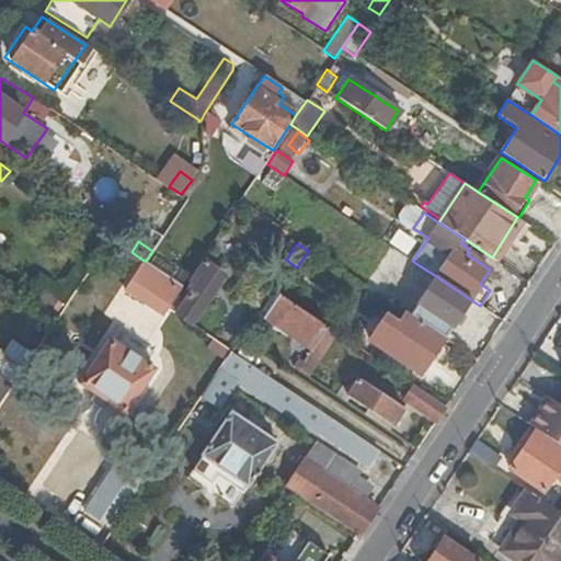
[(142,260),(128,282),(168,308),(182,286),(146,261),(142,260)]
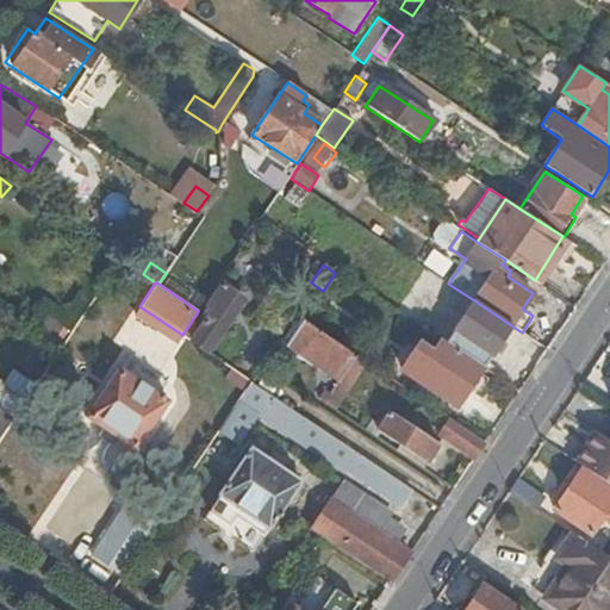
[(468,310),(474,300),(447,282),(440,292),(468,310)]
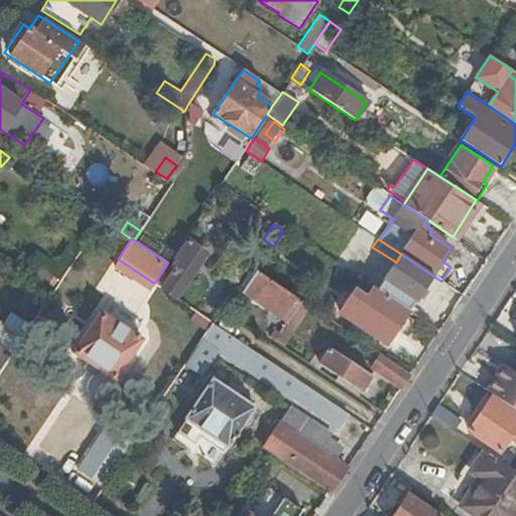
[(158,286),(176,297),(200,260),(183,249),(158,286)]
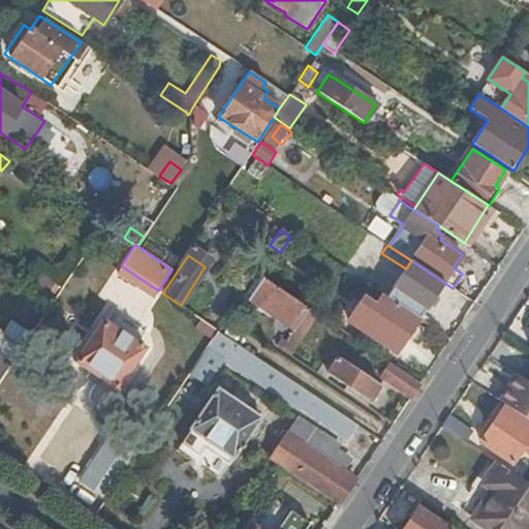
[(439,288),(443,282),(411,260),(406,269),(394,287),(395,289),(392,293),(400,299),(403,293),(425,309),(428,305),(439,288)]
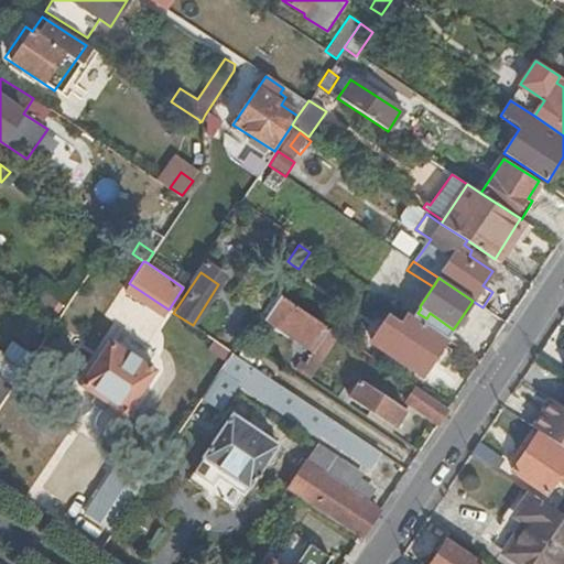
[(169,310),(129,283),(125,290),(165,315),(169,310)]
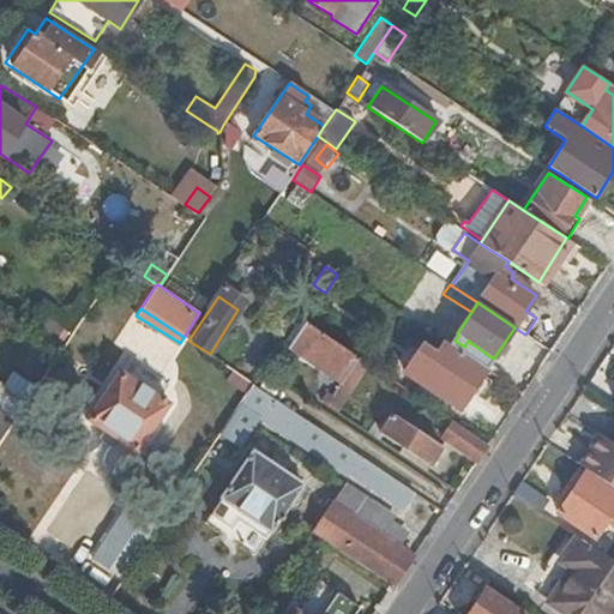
[(344,380),(359,357),(306,323),(290,344),(344,380)]
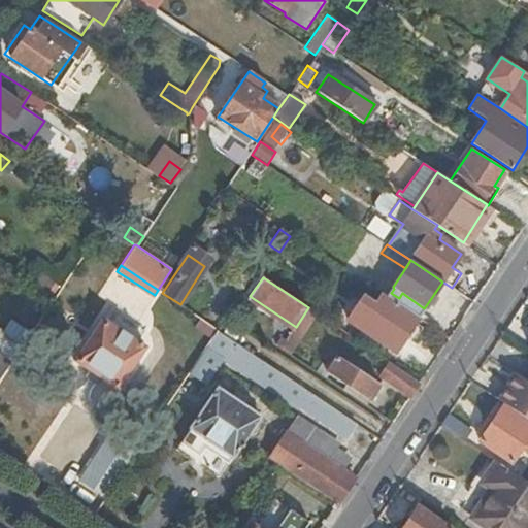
[(395,350),(418,317),(383,293),(375,304),(363,297),(349,319),(395,350)]
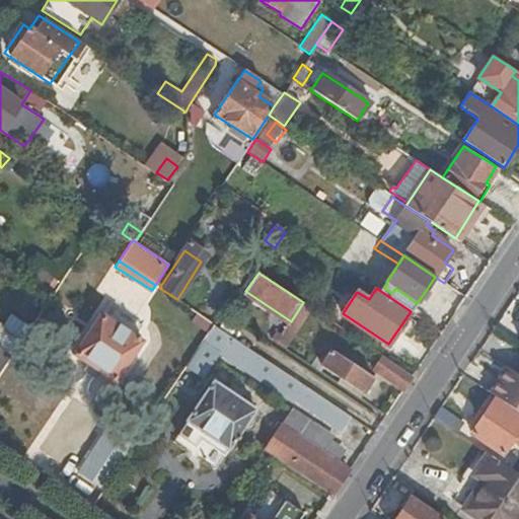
[(286,348),(312,308),(303,302),(291,321),(282,334),(277,341),(286,348)]
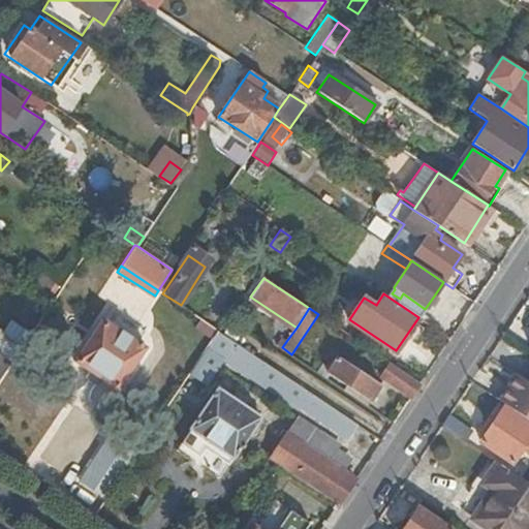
[(147,348),(102,319),(74,363),(118,391),(147,348)]
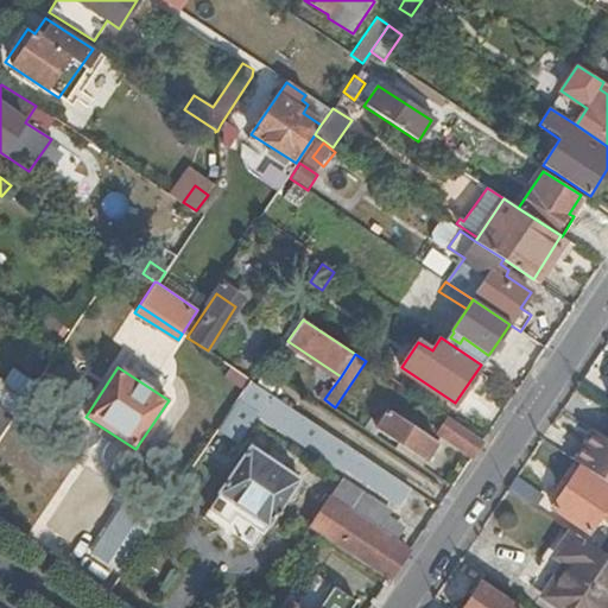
[(0,437),(25,400),(5,386),(5,379),(0,375),(0,437)]
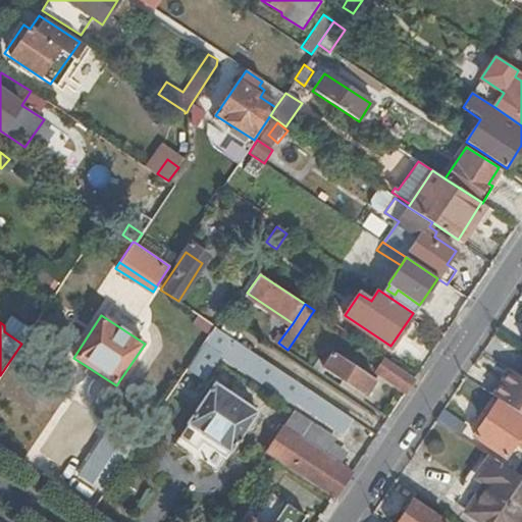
[(216,328),(189,370),(205,380),(222,355),(298,405),(301,402),(343,431),(351,417),(216,328)]
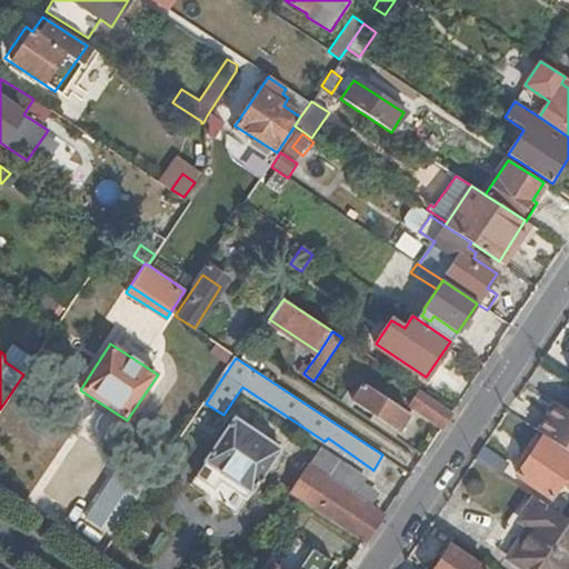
[(297,370),(303,373),(309,366),(303,361),(297,370)]
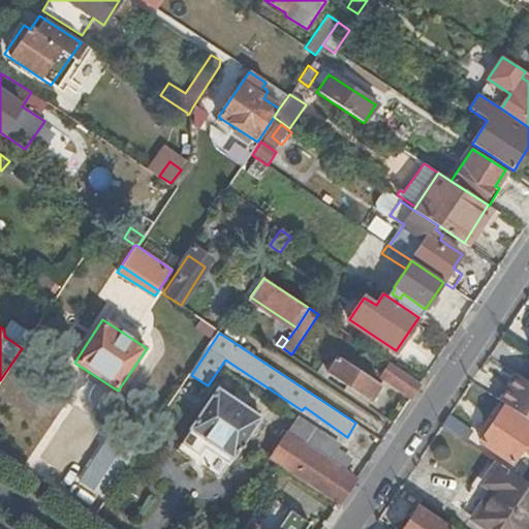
[(380,383),(338,355),(328,372),(370,400),(380,383)]
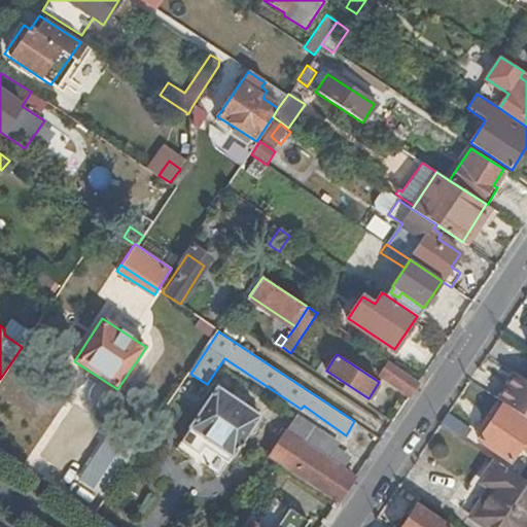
[(410,395),(420,381),(388,360),(380,375),(410,395)]
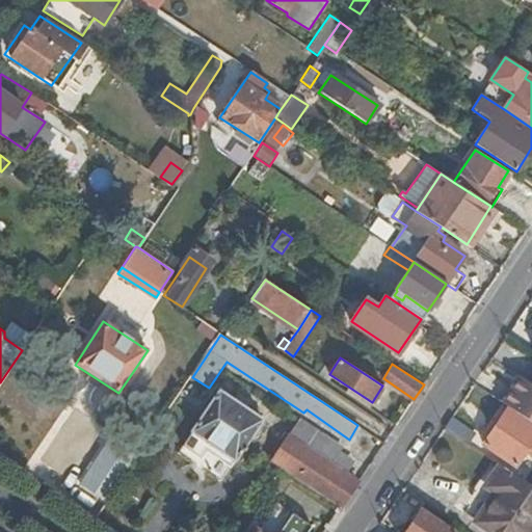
[(514,375),(497,401),(502,404),(519,377),(514,375)]
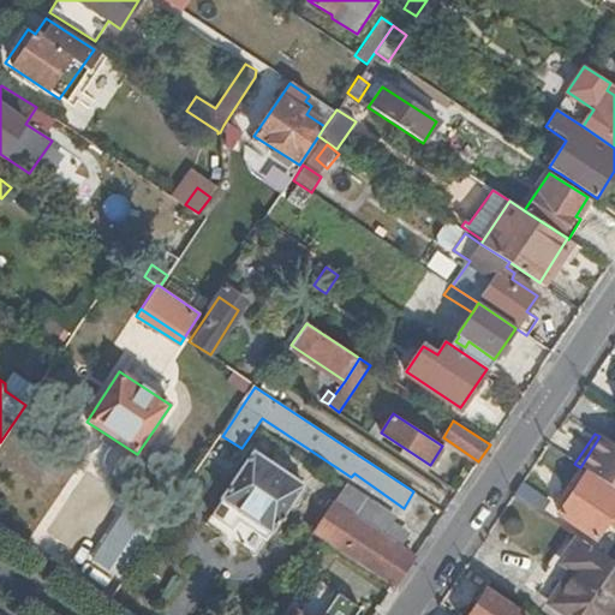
[(614,440),(611,445),(607,441),(599,436),(580,467),(614,490),(614,440)]
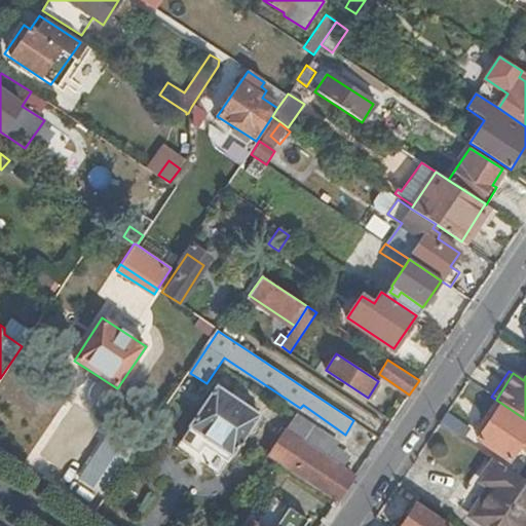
[(260,415),(218,386),(189,426),(180,441),(198,453),(203,446),(208,440),(232,457),(260,415)]
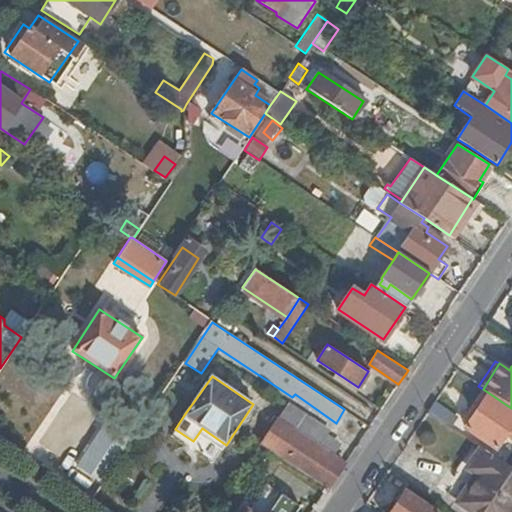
[(480,391),(467,411),(473,415),(486,395),(480,391)]
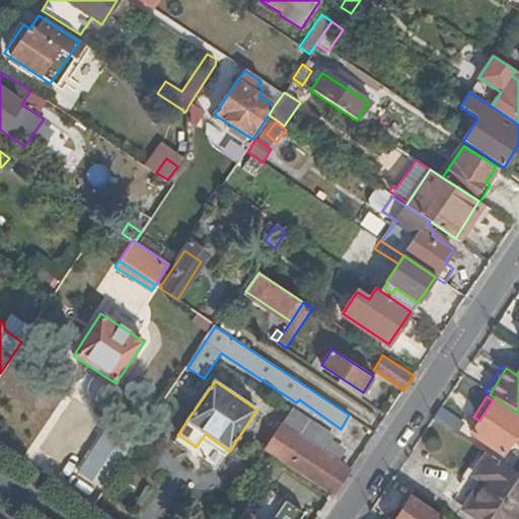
[(518,441),(518,442),(518,418),(493,400),(479,421),(470,434),(502,455),(512,440),(516,443),(518,441)]
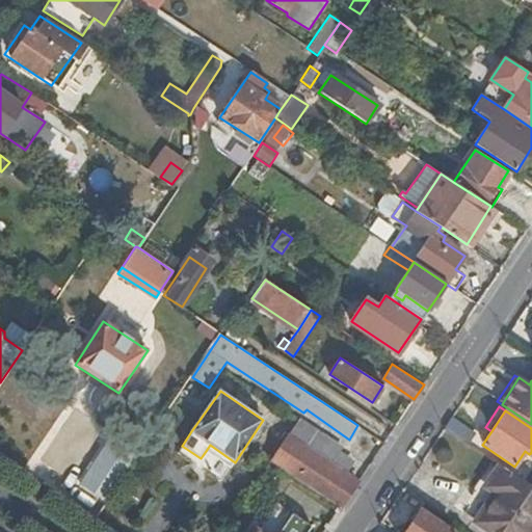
[(472,431),(451,419),(444,429),(463,443),(472,431)]
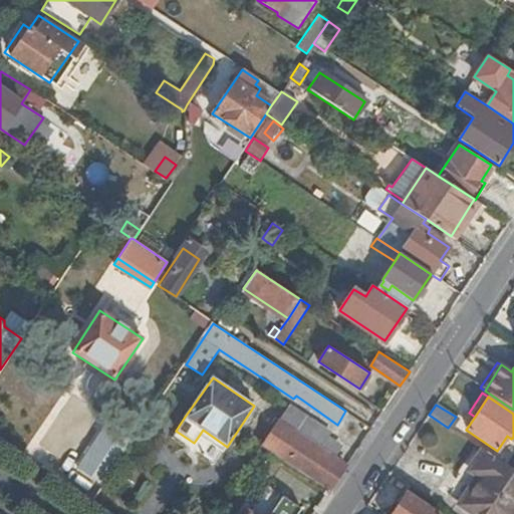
[(263,446),(329,490),(346,466),(334,458),(320,448),(326,438),(329,434),(288,408),(263,446)]
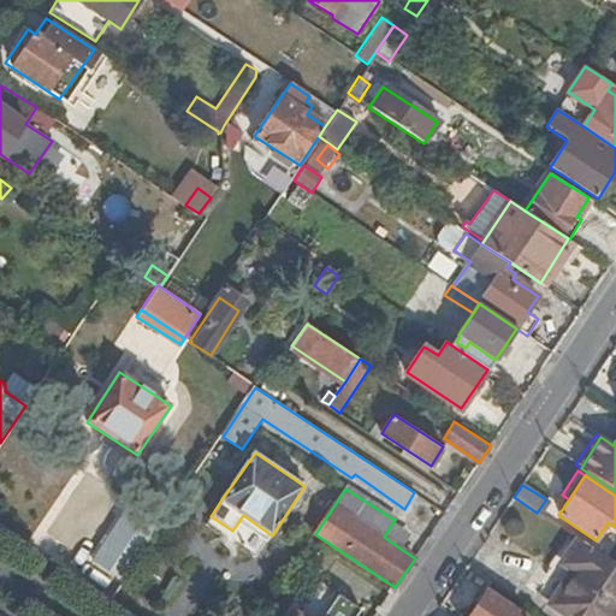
[(408,535),(391,525),(384,537),(401,549),(408,535)]
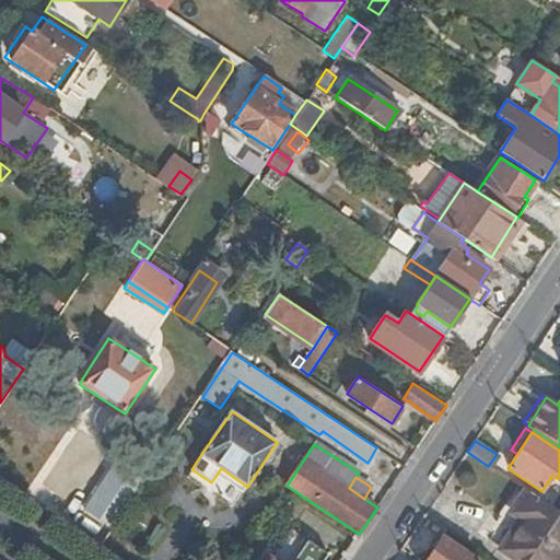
[(558,559),(559,557),(559,513),(526,491),(512,511),(522,518),(500,549),(514,559),(558,559)]
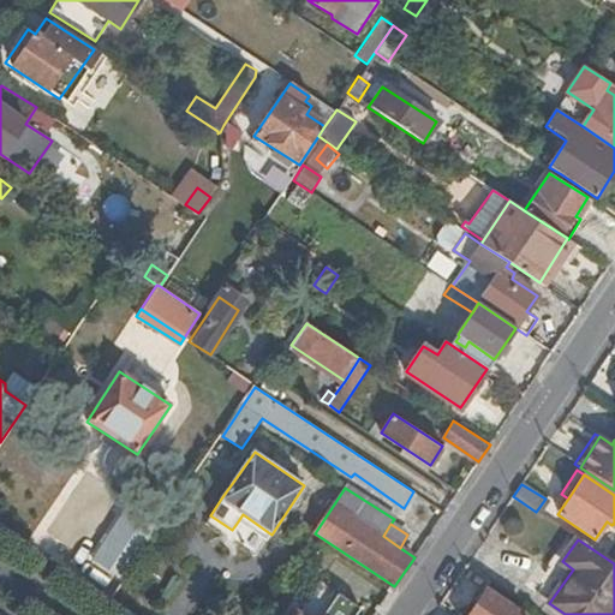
[(521,614),(485,590),(469,614),(521,614)]
